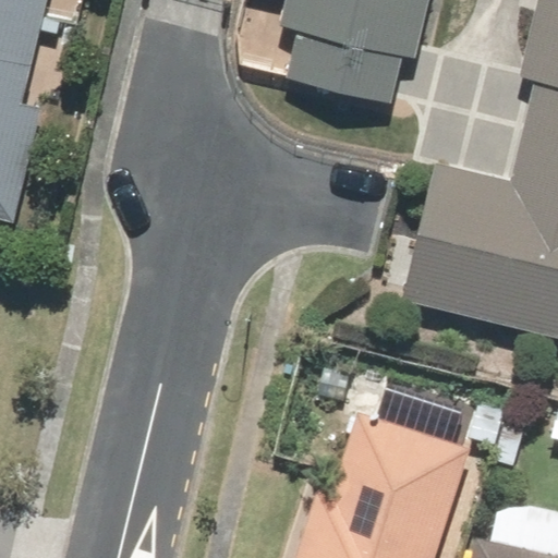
[(0,0),(0,202),(20,207),(48,91),(28,85),(48,0),(0,0)]
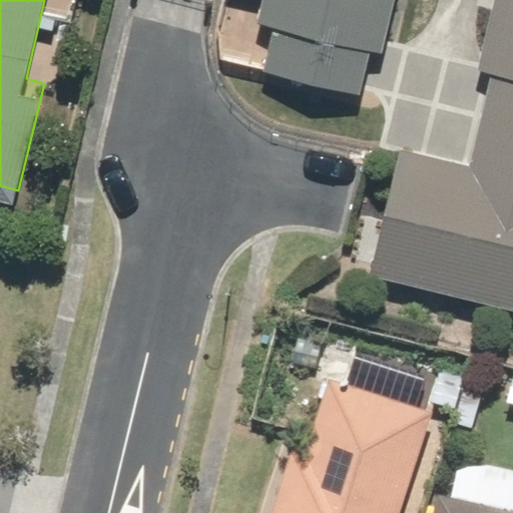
[(398,0),(270,0),(267,15),(283,19),(275,53),(367,75),(376,37),(389,41),(398,0)]
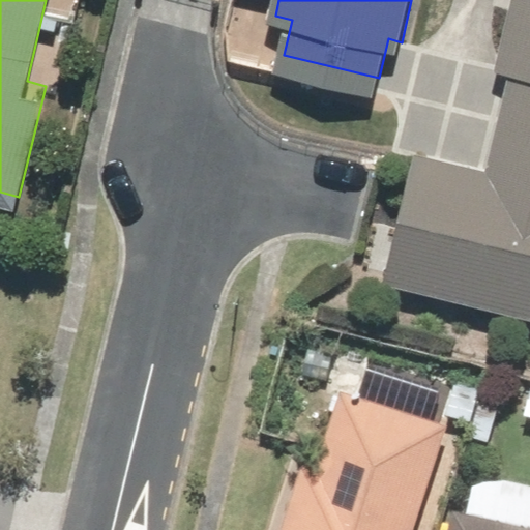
[(529,0),(511,0),(497,59),(508,62),(482,168),(412,150),(384,267),(529,301),(529,0)]
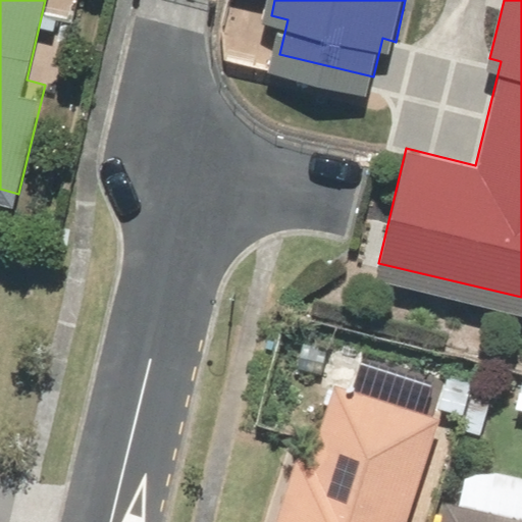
[(402,521),(436,426),(334,389),(309,463),(288,456),(263,521),(402,521)]
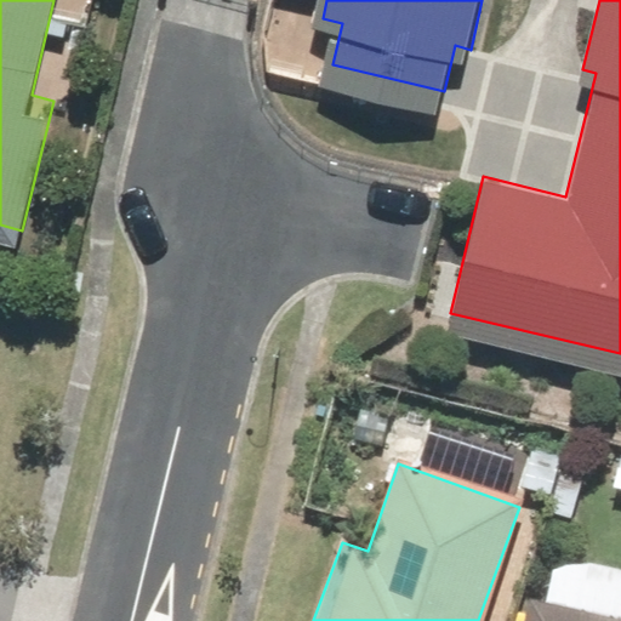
[(525,599),(524,599),(518,620),(620,620),(620,569),(617,569),(614,568),(611,567),(607,565),(604,565),(600,564),(597,564),(592,563),(588,563),(585,563),(581,563),(577,563),(574,563),(570,564),(567,564),(563,565),(559,565),(556,567),(552,568),(548,569),(545,570),(542,571),(539,599),(525,599)]
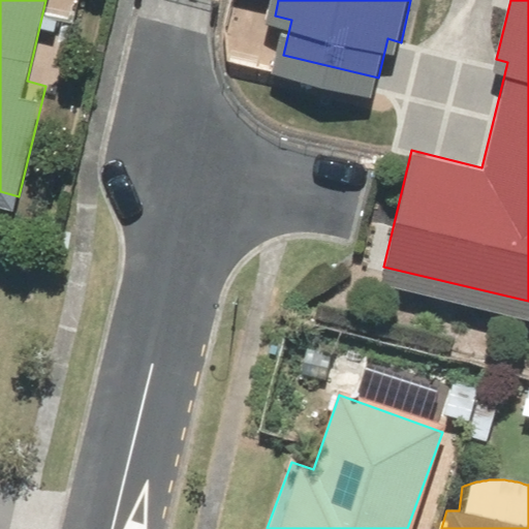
All buildings are outlined.
